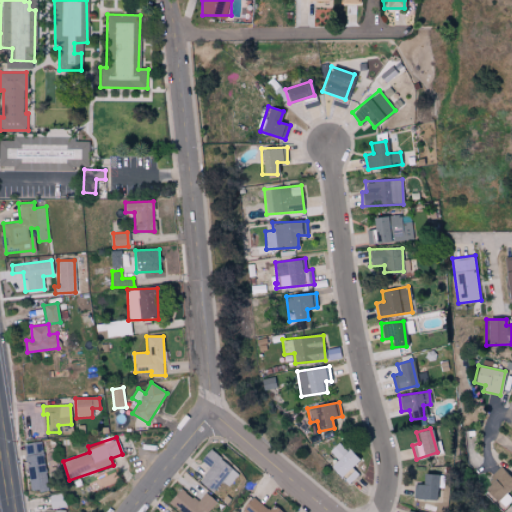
[(339,476),(357,460),(339,441),(329,451),(336,459),(329,466),(339,476)]
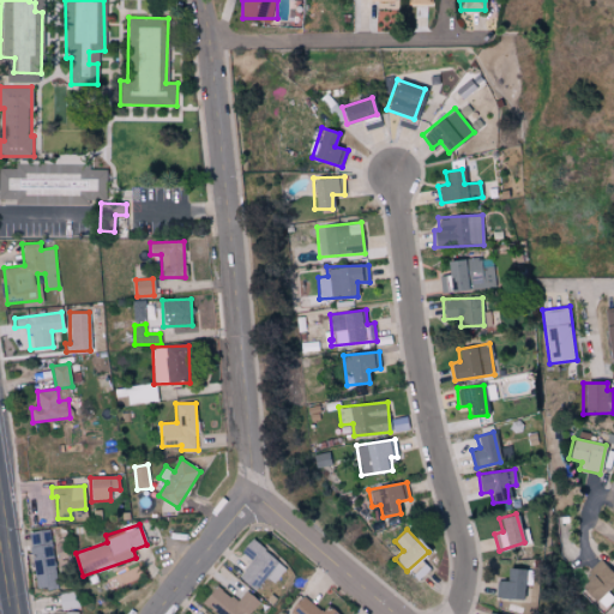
[(50,530),(30,533),(37,590),(58,588),(50,530)]
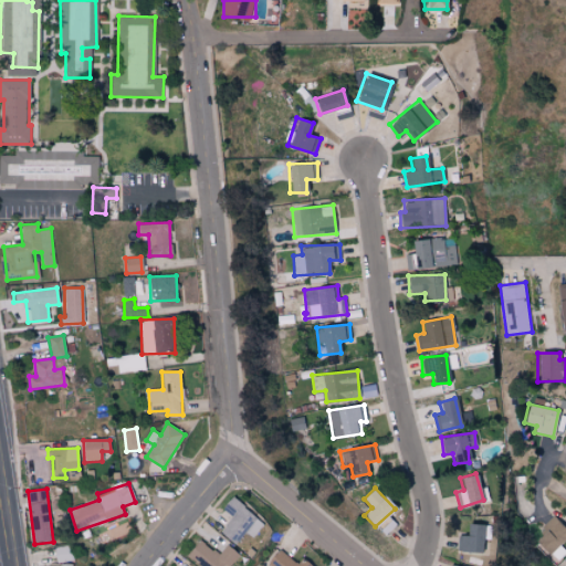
[(244,532),(253,537),(264,523),(230,496),(221,507),(232,516),(220,532),(236,544),(244,532)]
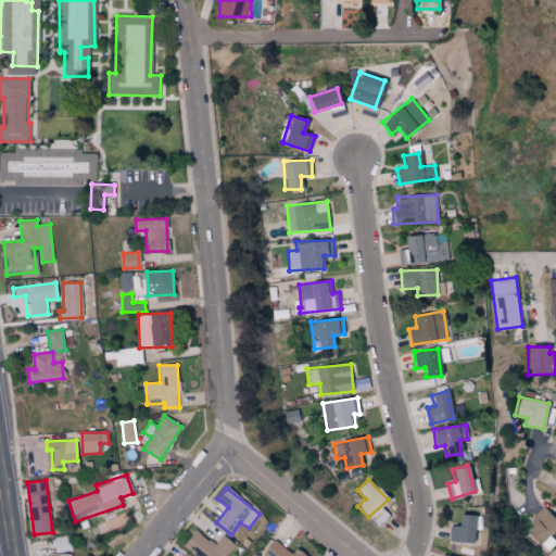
[(525,532),(539,545),(555,527),(555,519),(542,506),(531,518),(534,522),(525,532)]
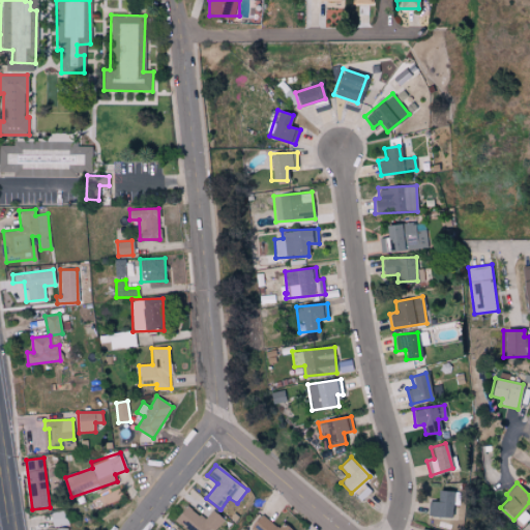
[(371,492),(363,483),(352,493),(360,501),(371,492)]
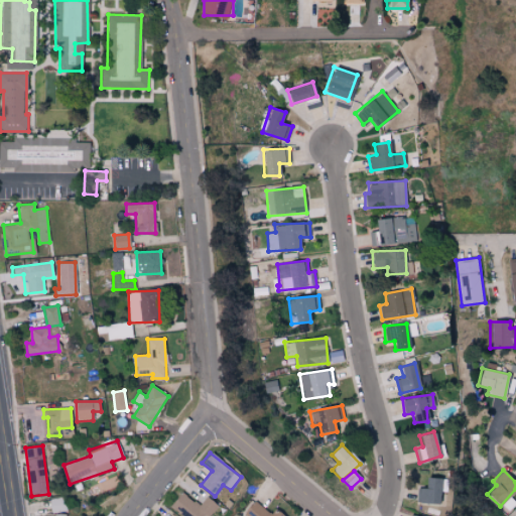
[(425,488),(417,488),(417,503),(439,503),(439,478),(425,477),(425,488)]
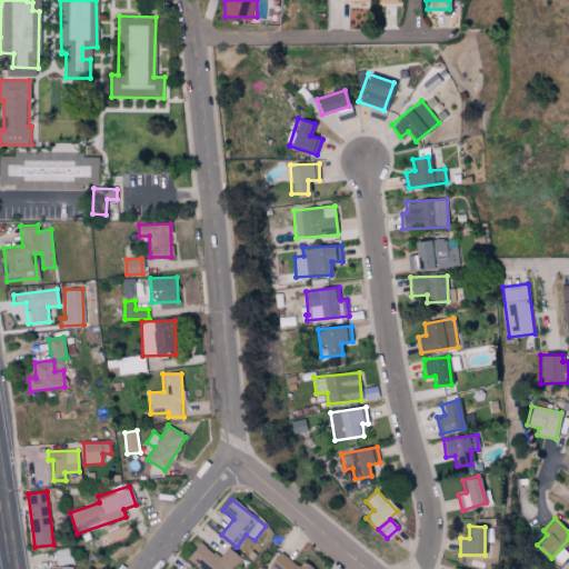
[(203,568),(232,568),(241,560),(228,547),(219,558),(201,541),(189,556),(203,568)]
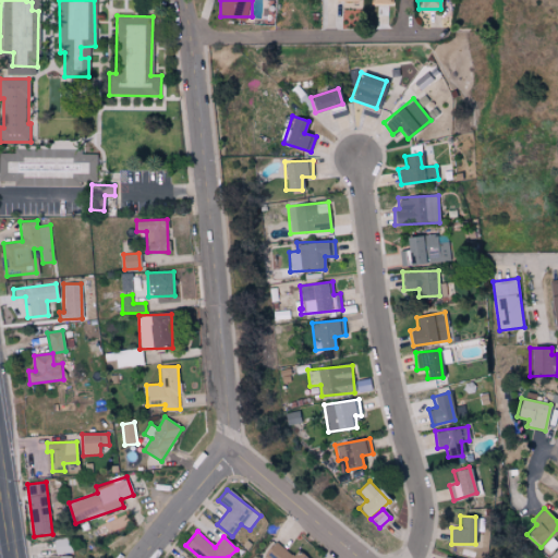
[(307,557),(298,549),(293,556),(276,541),(263,556),(266,557),(307,557)]
